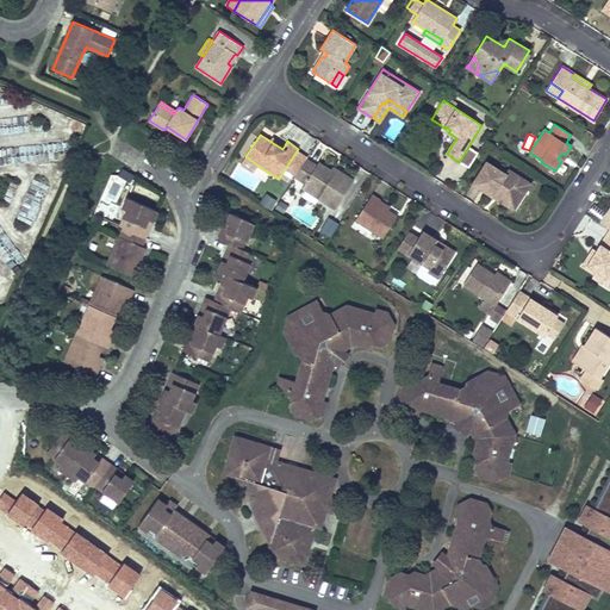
[(285,145),(272,137),(269,141),(282,149),(285,145)]
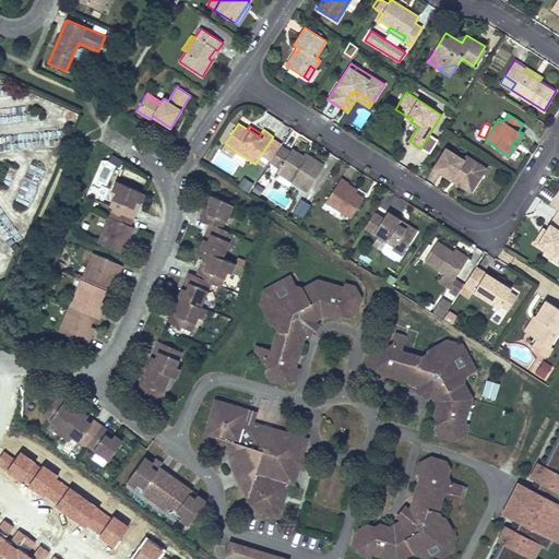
[(271,162),(281,145),(271,140),(261,155),(271,162)]
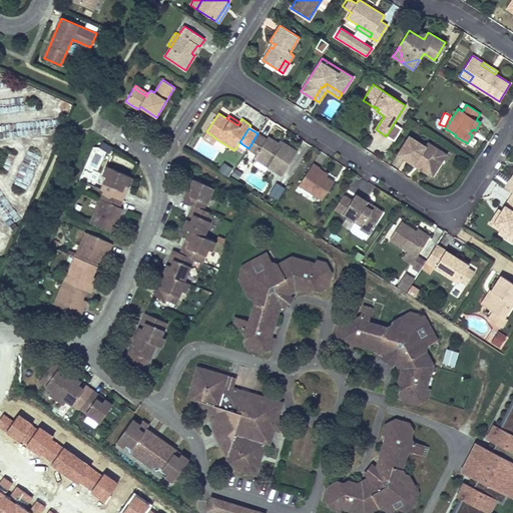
[(472,129),(469,133),(472,135),(471,137),(472,138),(477,130),(476,129),(475,130),(472,129)]
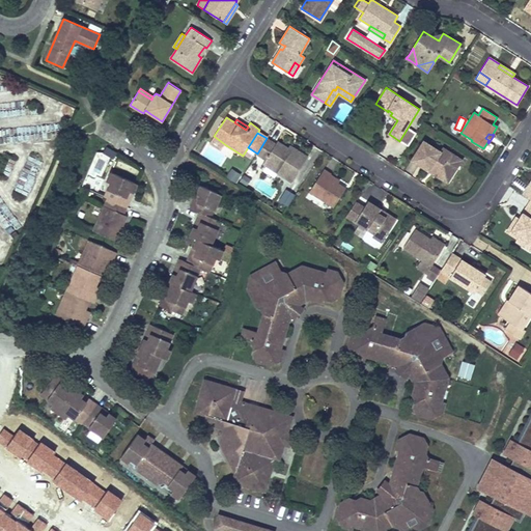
[(226,145),(214,136),(210,143),(222,151),(226,145)]
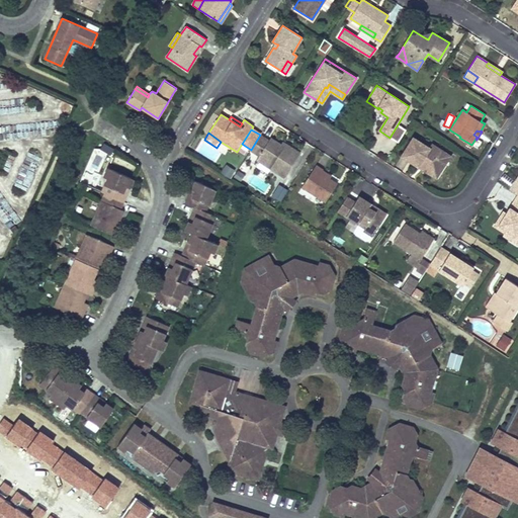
[(250,150),(259,156),(257,160),(264,164),(265,162),(271,166),(270,168),(284,177),(300,153),(285,144),(282,149),(268,141),(260,135),(251,150),(250,150)]
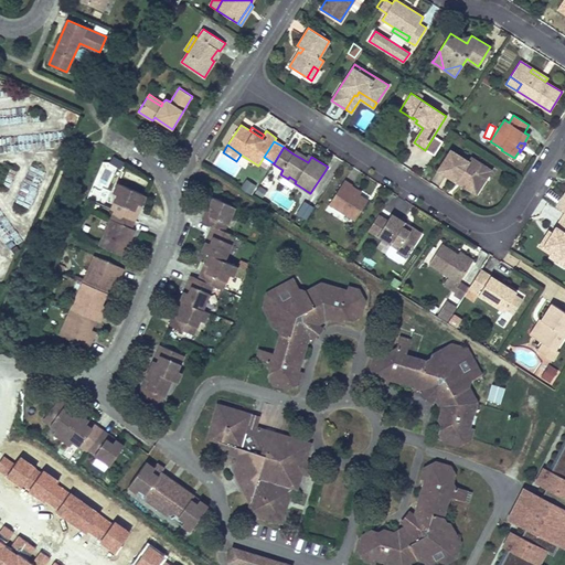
[(468,161),(450,149),(437,170),(456,181),(460,176),(464,178),(462,180),(478,190),(488,176),(477,169),(481,163),(470,157),(468,161)]
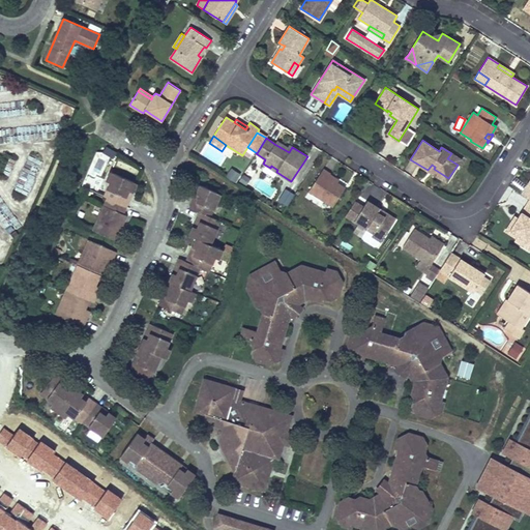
[(289,152),(292,147),(289,145),(287,148),(276,141),(274,144),(289,152)]
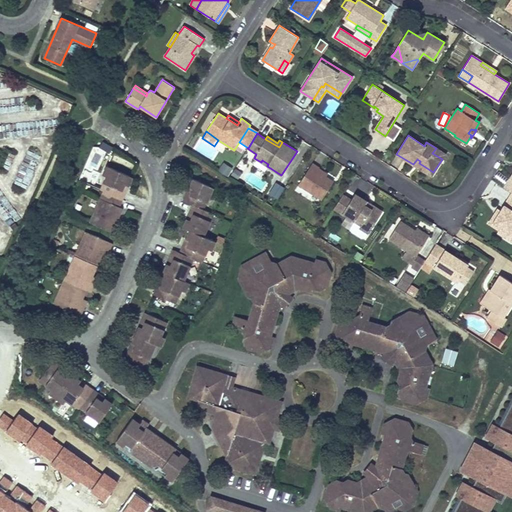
[(445,154),(436,148),(432,153),(442,159),(445,154)]
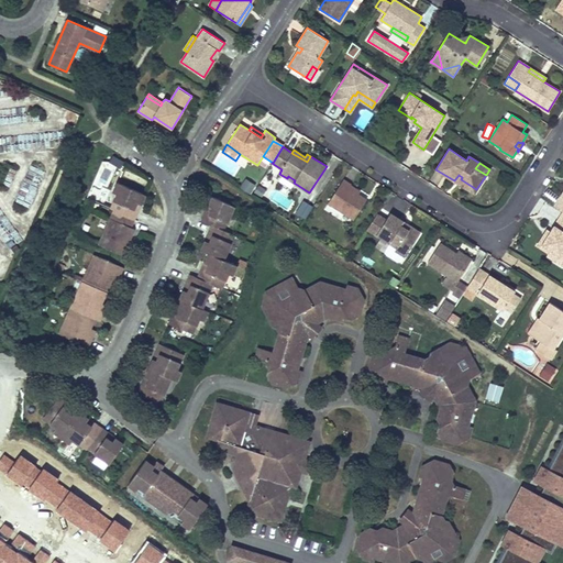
[(459,175),(454,180),(474,194),(476,189),(461,179),(462,177),(459,175)]
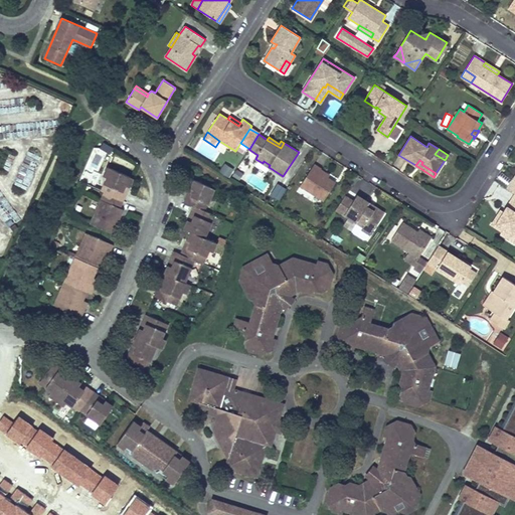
[(232,169),(225,164),(220,171),(228,176),(232,169)]
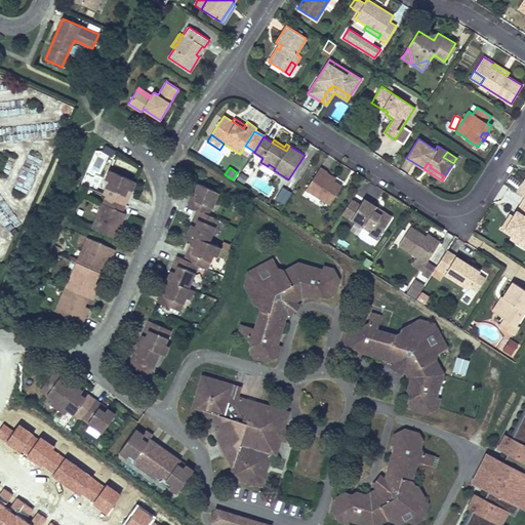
[(327,172),(320,167),(306,189),(330,204),(341,187),(333,182),(325,175),(326,173),(327,172)]
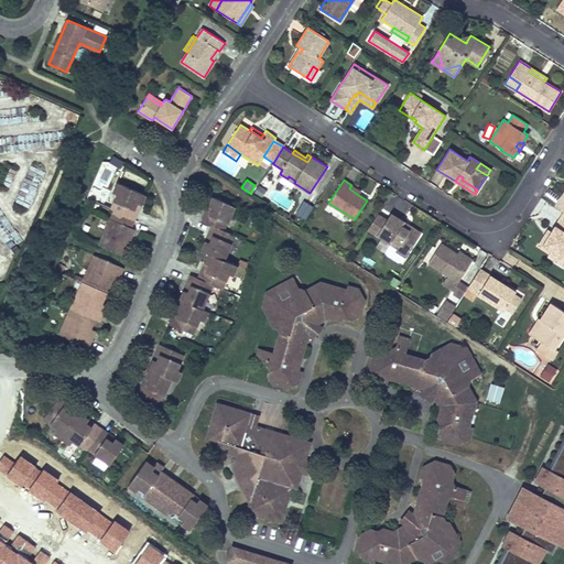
[(134,229),(130,228),(134,219),(138,210),(134,209),(137,203),(141,204),(145,195),(118,183),(114,192),(118,194),(110,209),(115,210),(110,218),(99,245),(122,256),(127,248),(127,247),(125,246),(127,239),(130,240),(134,229)]
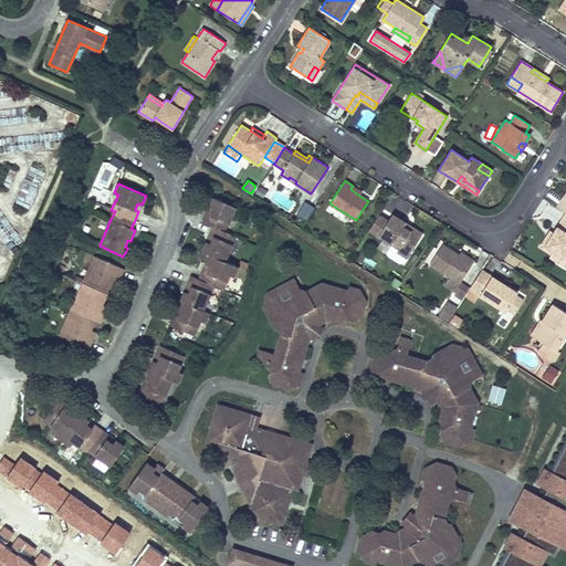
[(359,196),(362,194),(352,187),(350,189),(359,196)]
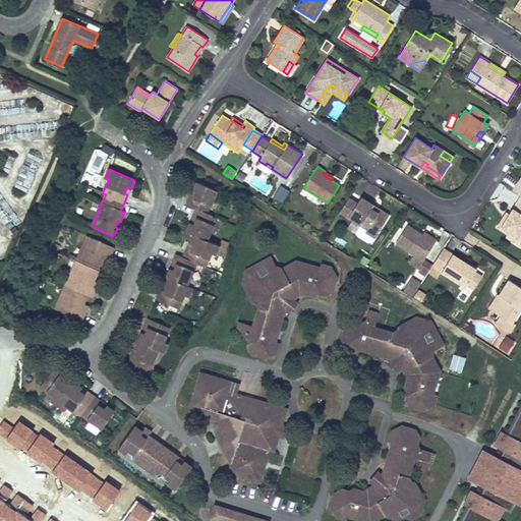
[(196,263),(205,267),(211,252),(215,254),(219,245),(207,240),(217,217),(207,213),(217,190),(196,181),(192,189),(196,191),(193,198),(189,196),(186,205),(195,209),(192,216),(196,218),(193,225),(189,223),(186,231),(193,234),(189,243),(193,244),(190,250),(186,249),(183,257),(176,253),(172,262),(176,264),(173,271),(169,269),(162,285),(166,287),(163,293),(160,291),(156,299),(178,308),(184,294),(188,296),(192,288),(186,285),(196,263)]
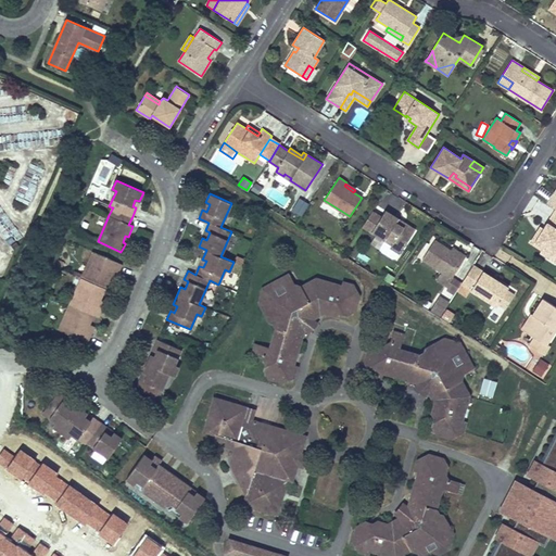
[(299,197),(290,211),(301,216),(308,202),(299,197)]
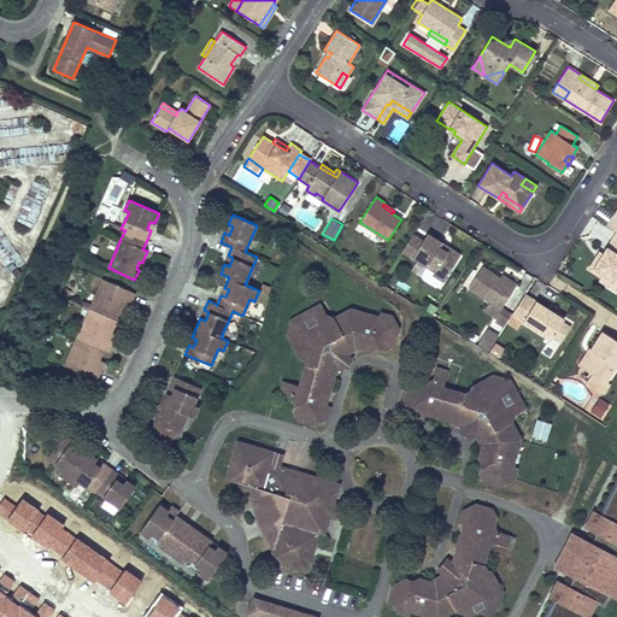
[(616,233),(604,254),(603,256),(604,257),(601,260),(597,257),(589,269),(601,276),(603,277),(605,274),(612,278),(611,281),(616,285),(616,233)]
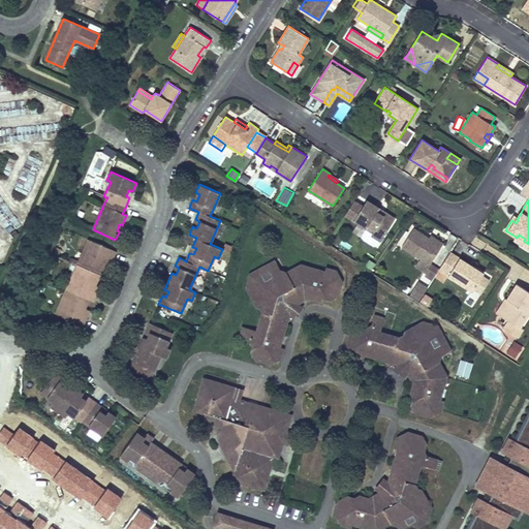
[(363,206),(354,200),(345,215),(353,220),(363,206)]
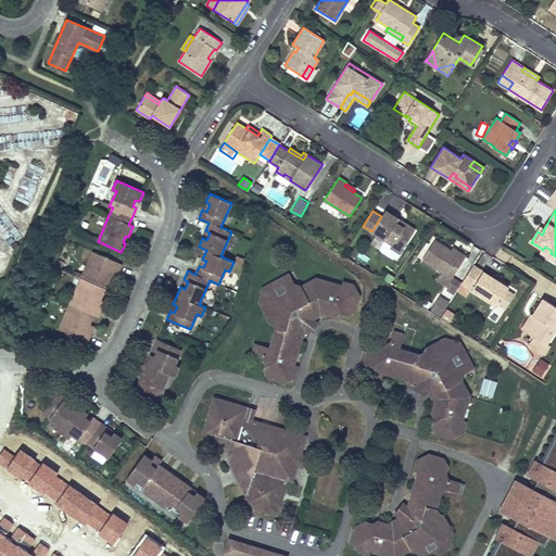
[(399,219),(386,211),(381,216),(371,231),(386,240),(380,248),(381,251),(393,258),(396,257),(413,234),(396,223),(399,219)]
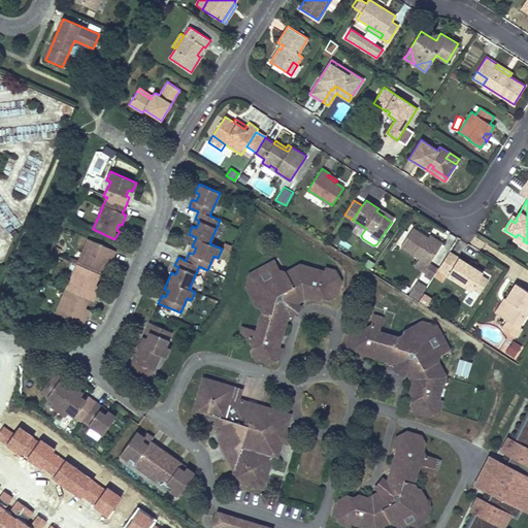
[(392,222),(394,218),(378,208),(376,211),(392,222)]
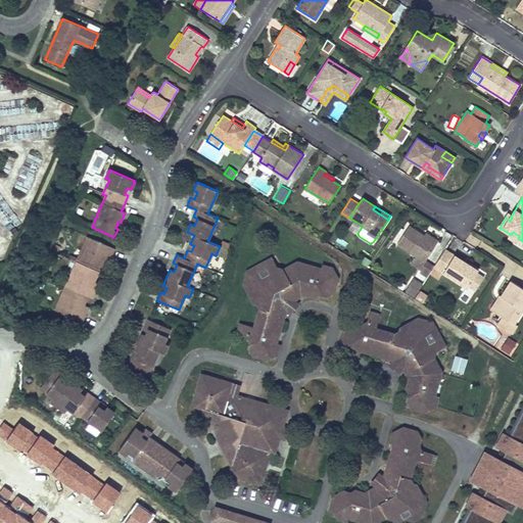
[(436,243),(424,236),(409,226),(397,244),(425,262),(425,260),(436,243)]
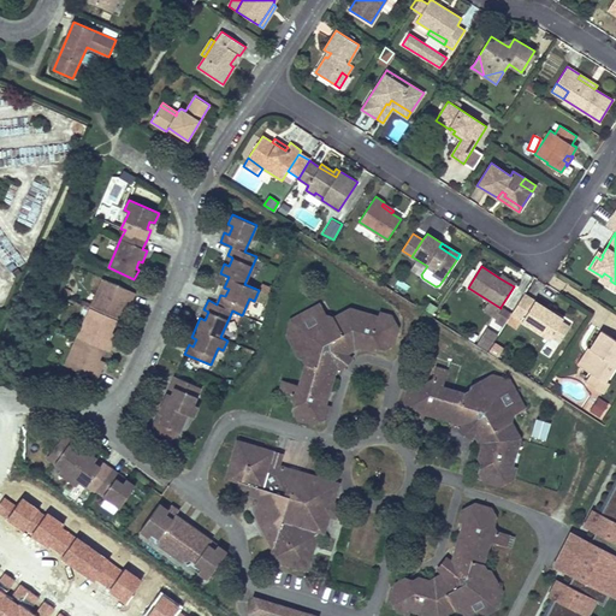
[(611,278),(604,273),(602,277),(600,276),(598,279),(608,285),(615,290),(615,284),(610,280),(611,278)]
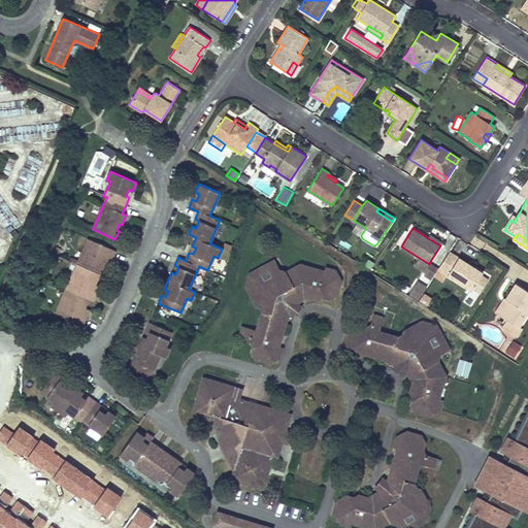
[(428,238),(440,245),(442,243),(430,235),(428,238)]
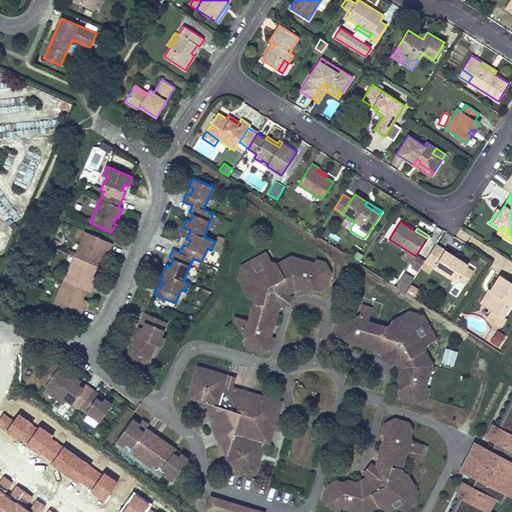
[(83,307),(77,304),(79,298),(82,299),(82,298),(86,289),(90,291),(94,283),(87,281),(90,274),(92,275),(97,265),(101,255),(99,254),(101,248),(108,251),(112,243),(85,231),(75,256),(64,280),(54,303),(80,315),(83,307)]
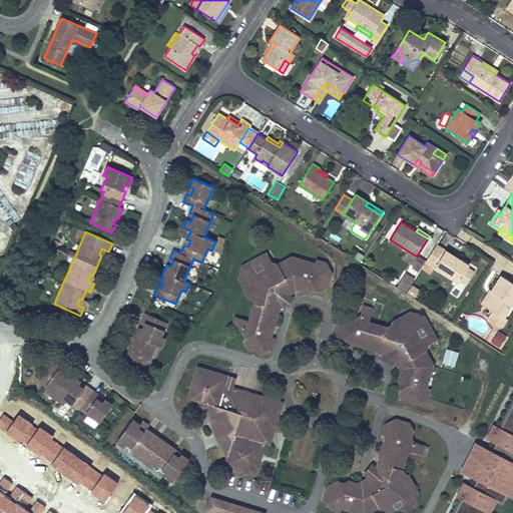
[(455,257),(436,244),(426,261),(425,262),(458,283),(459,281),(468,268),(469,266),(457,258),(457,260),(454,258),(455,257)]
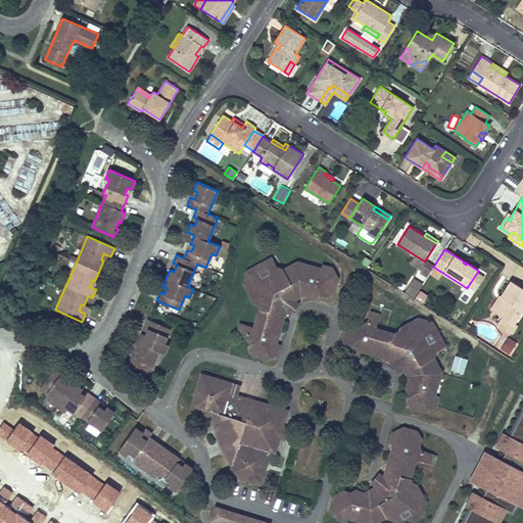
[(110,256),(103,253),(101,259),(103,260),(107,263),(110,256)]
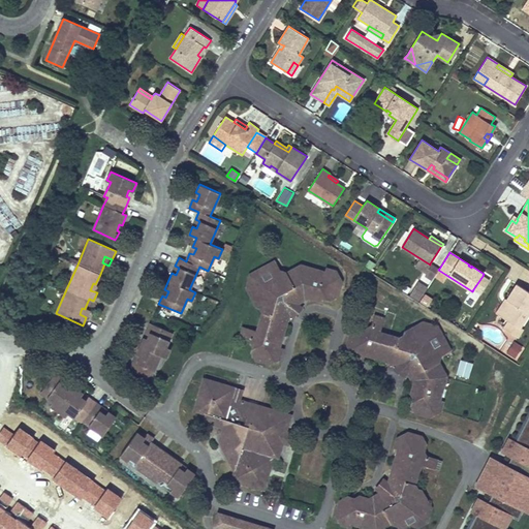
[(279,271),(274,260),(249,274),(246,288),(251,298),(255,296),(255,294),(252,287),(272,277),(271,275),(279,271)]
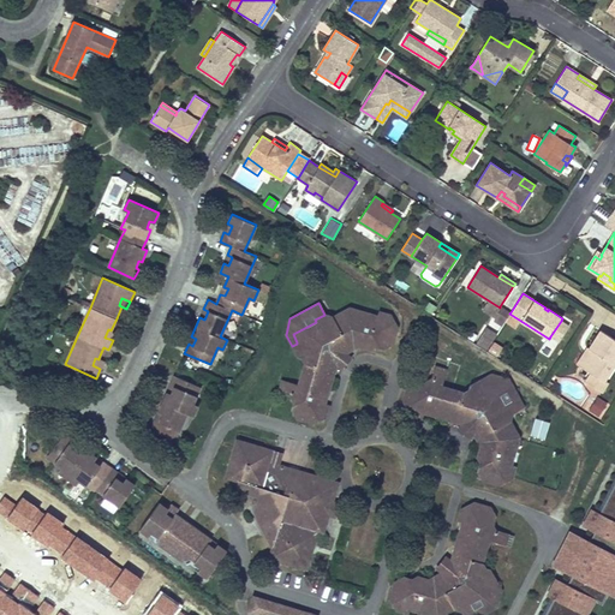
[(500,308),(493,318),(495,320),(502,308),(500,306),(500,308)]
